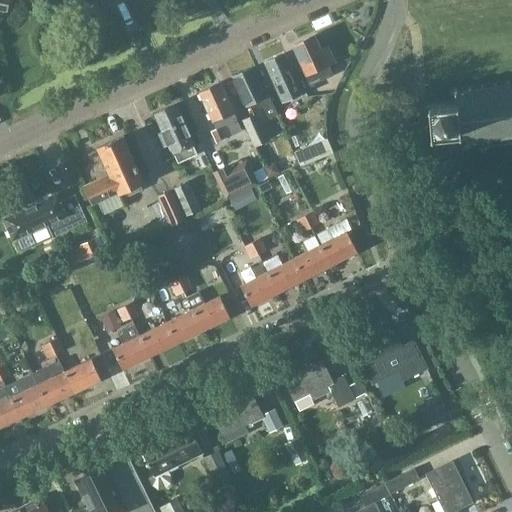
[(0,0),(0,11),(6,12),(8,0),(0,0)]
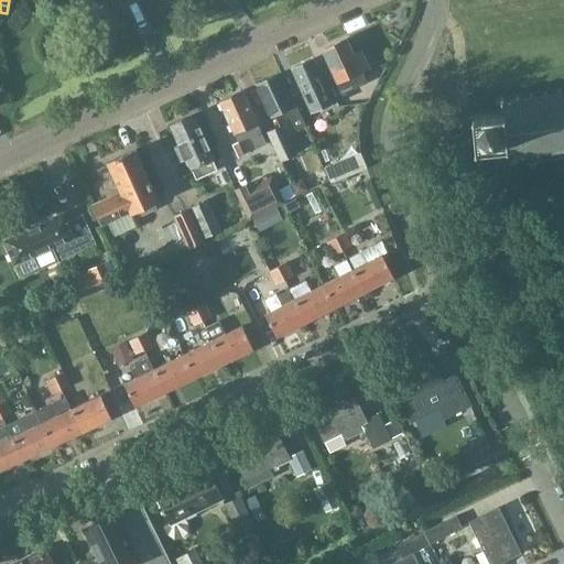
[(345,40),(323,51),(337,82),(332,84),(337,96),(366,83),(359,71),(367,67),(359,51),(351,55),(345,40)]
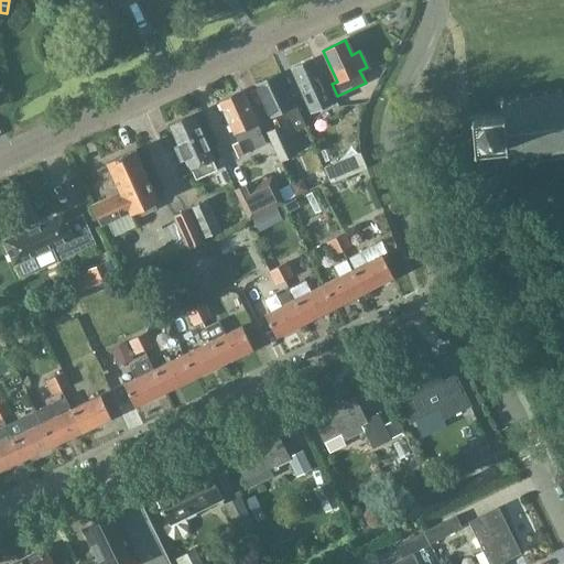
[(310,58),(289,68),(297,88),(311,115),(333,105),(310,58)]
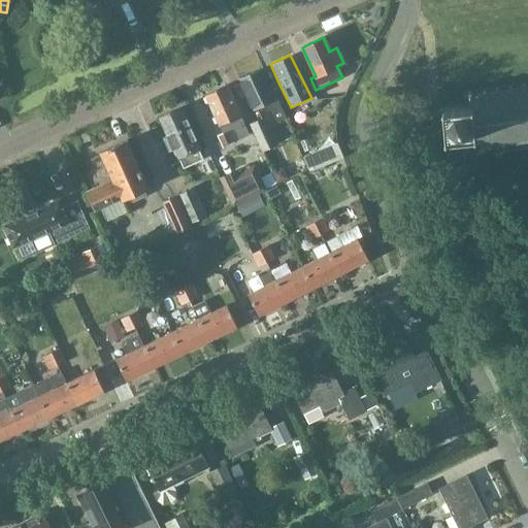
[(273,99),(259,70),(238,79),(253,109),(266,103),(275,124),(285,119),(275,98),(273,99)]
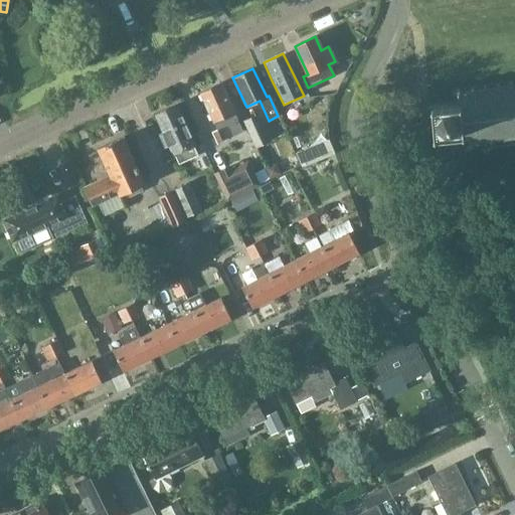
[(459,103),(433,106),(436,135),(463,132),(465,144),(514,137),(514,81),(458,90),(459,103)]
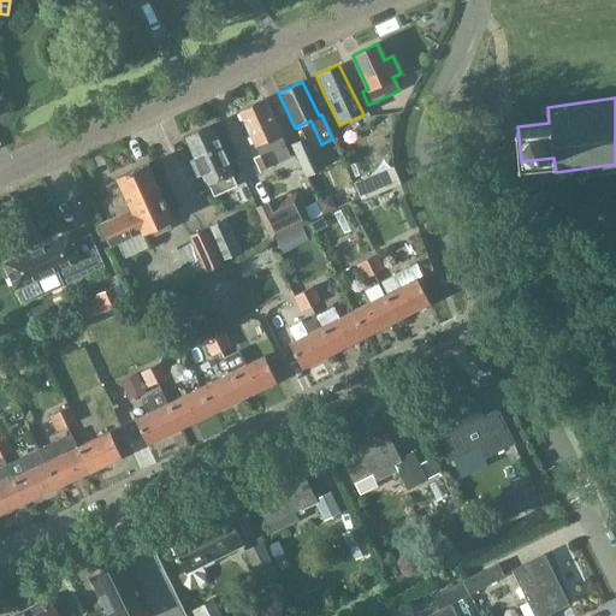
[(265,154),(285,144),(265,100),(238,112),(259,157),(265,154)]
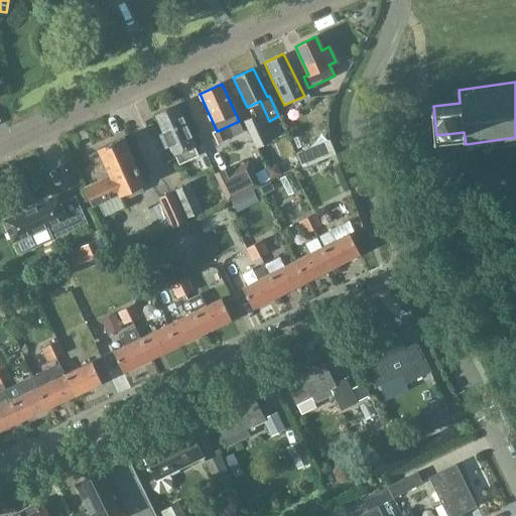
[(153,116),(161,134),(158,136),(164,148),(170,145),(174,154),(194,145),(189,137),(190,136),(176,105),(153,116)]
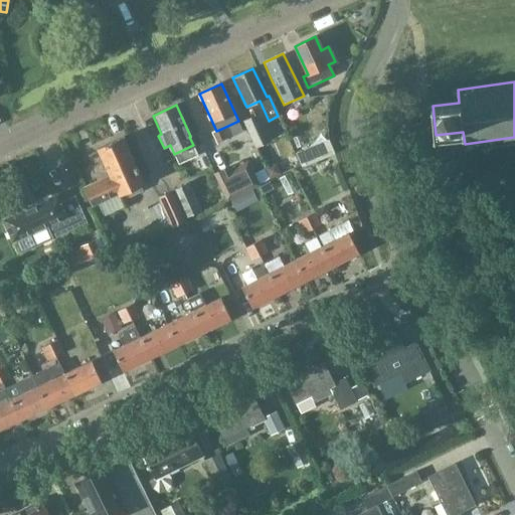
[(242,121),(254,148),(271,141),(259,114),(242,121)]
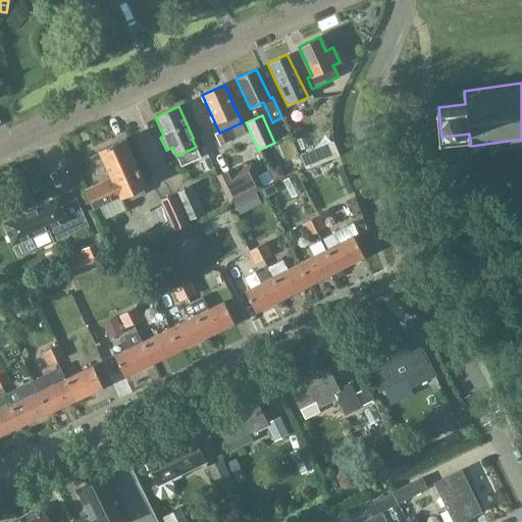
[(110,178),(87,189),(85,190),(93,207),(118,196),(120,199),(146,188),(123,139),(98,151),(110,178)]
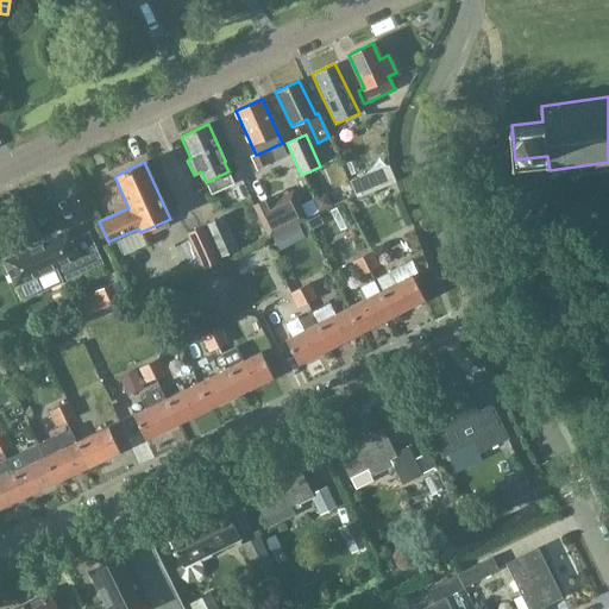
[(382,188),(377,176),(358,183),(363,196),(382,188)]
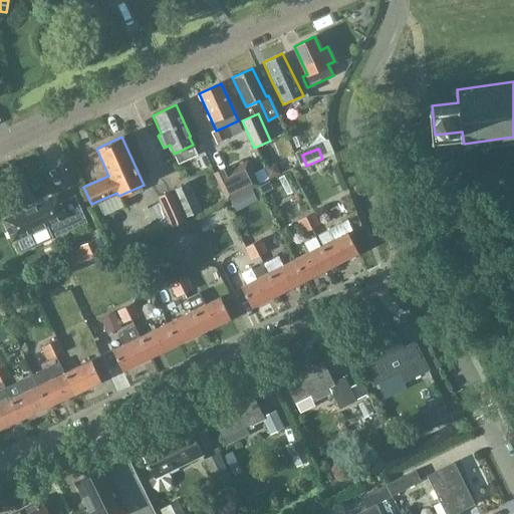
[(213,173),(226,201),(259,185),(248,161),(231,170),(229,165),(213,173)]
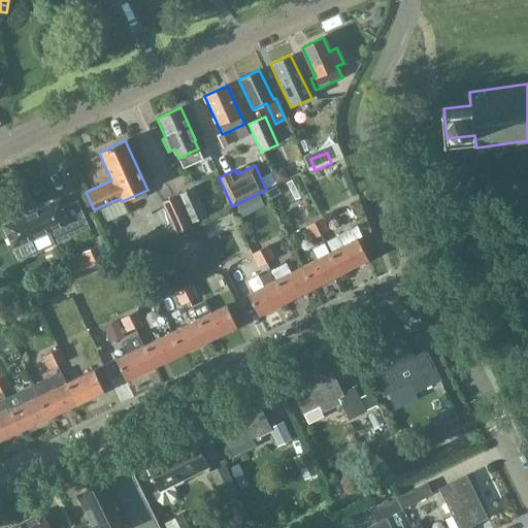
[(290,179),(274,184),(279,202),(295,197),(290,179)]
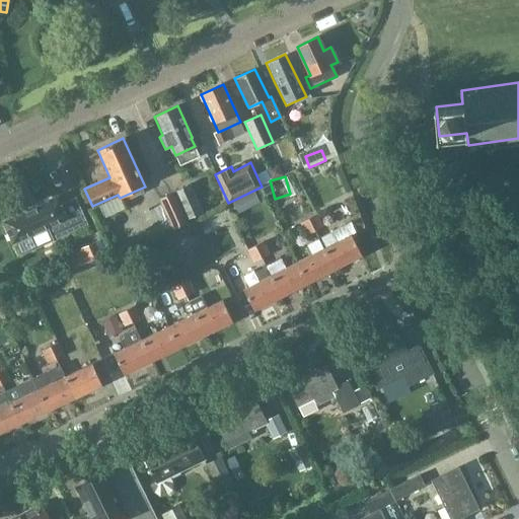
[(187,219),(202,212),(190,184),(173,193),(187,219)]
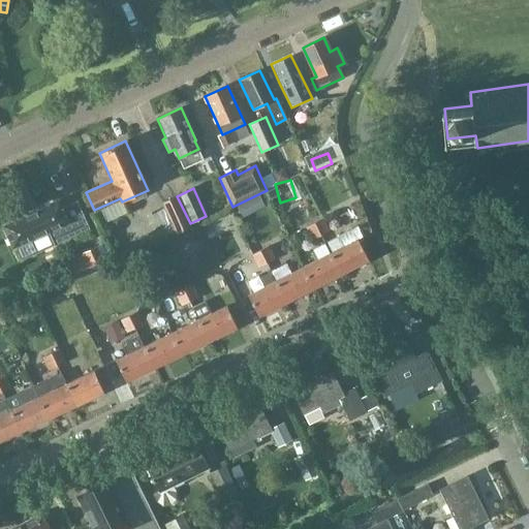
[(176,232),(189,226),(176,196),(162,203),(176,232)]
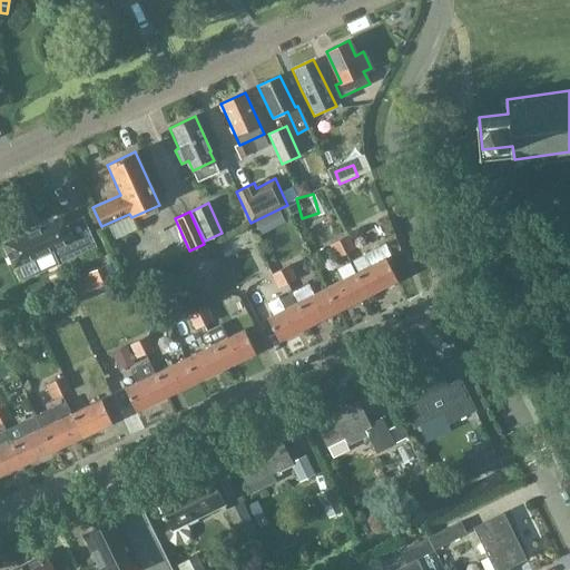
[(66,225),(62,216),(2,244),(12,267),(52,249),(59,264),(96,247),(82,217),(66,225)]
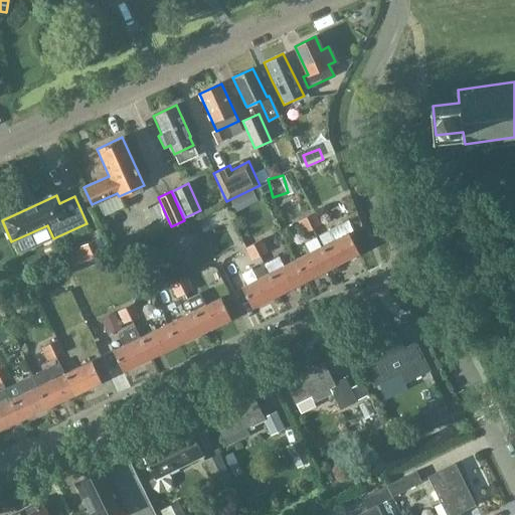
[(306,214),(313,226),(320,222),(314,210),(306,214)]
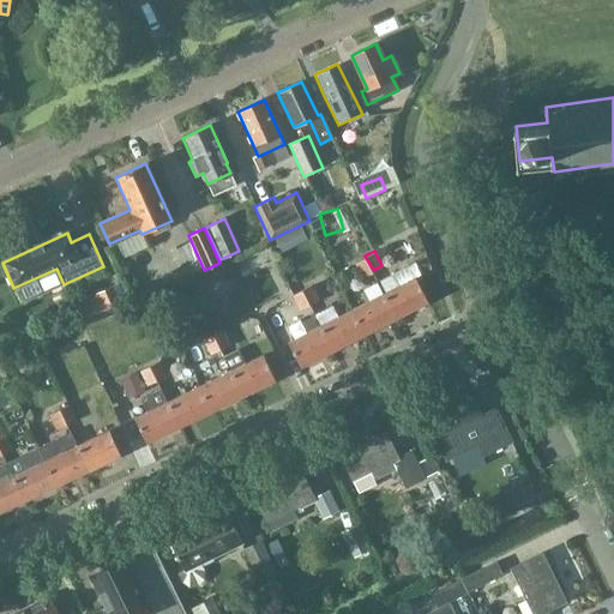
[(363,275),(373,270),(365,256),(355,260),(363,275)]
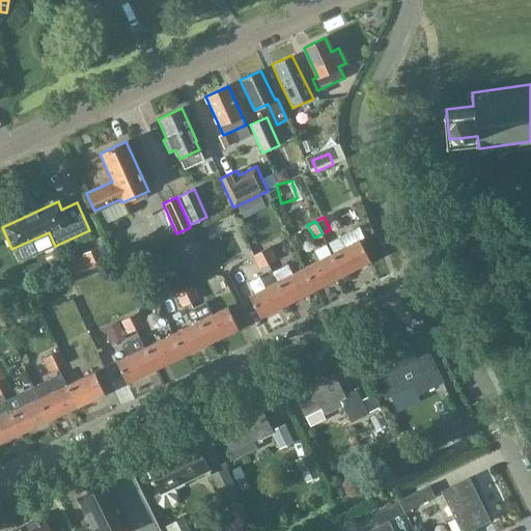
[(331,252),(342,274),(369,259),(359,238),(342,246),(338,239),(329,243),(333,251),(331,252)]
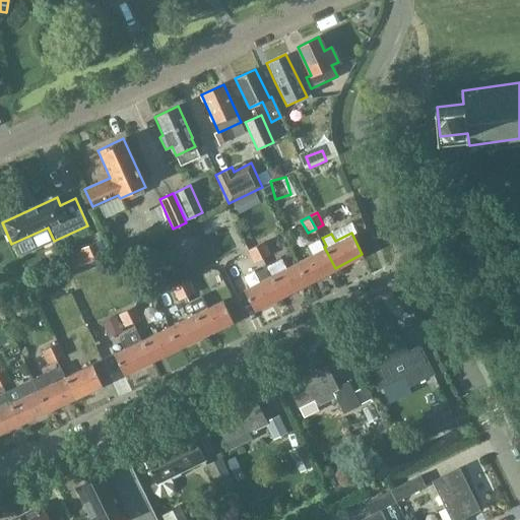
[(64,256),(73,276),(104,262),(103,260),(112,256),(104,238),(81,248),(81,249),(64,256)]
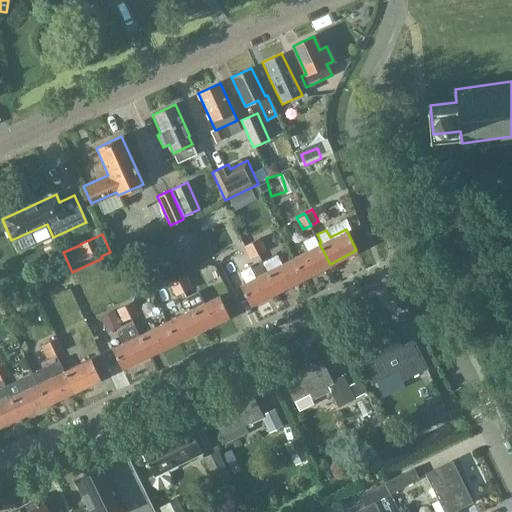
[(330,264),(319,243),(315,236),(303,242),(306,250),(293,256),(304,278),(330,264)]
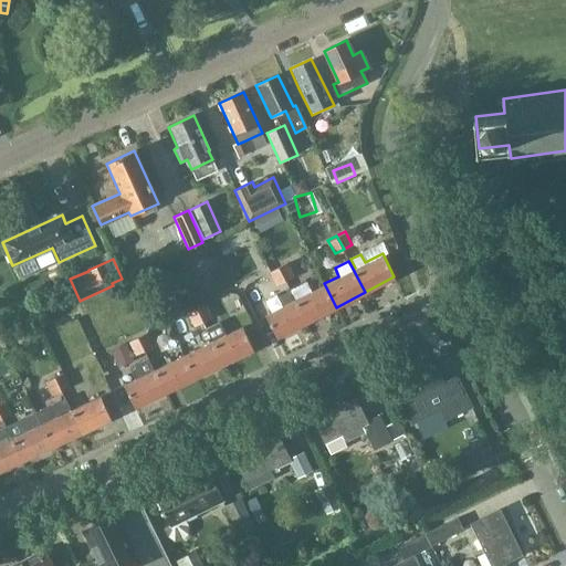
[(279,268),(285,282),(295,278),(287,263),(279,268)]
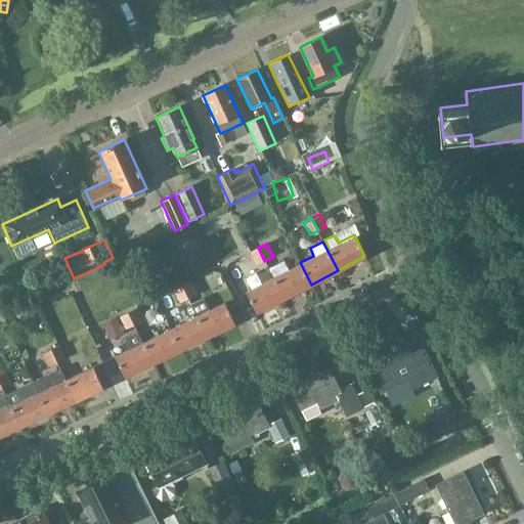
[(256,265),(264,261),(258,248),(250,252),(256,265)]
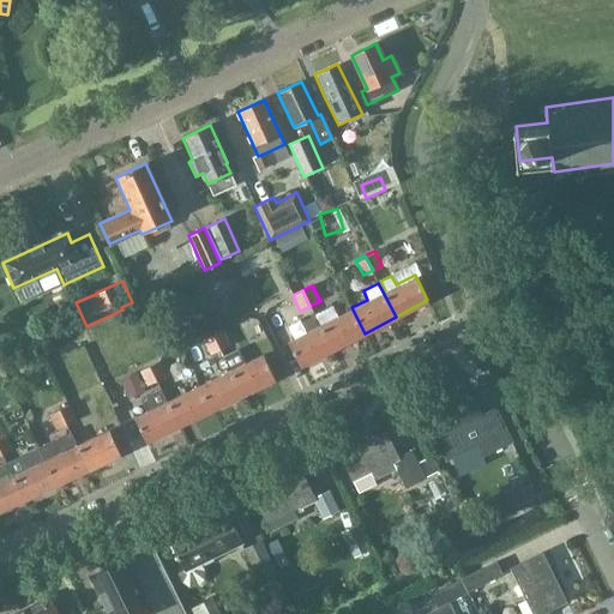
[(333,349),(365,333),(351,307),(320,324),(333,349)]
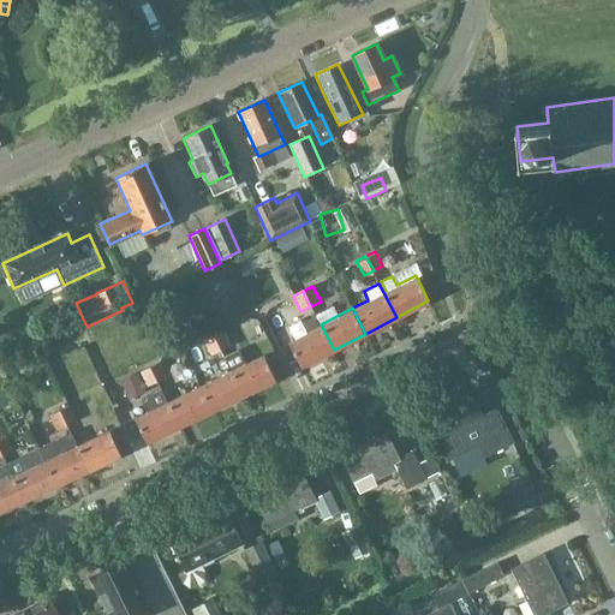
[(334,350),(321,324),(318,326),(315,317),(302,323),(305,332),(288,341),(302,366),(334,350)]
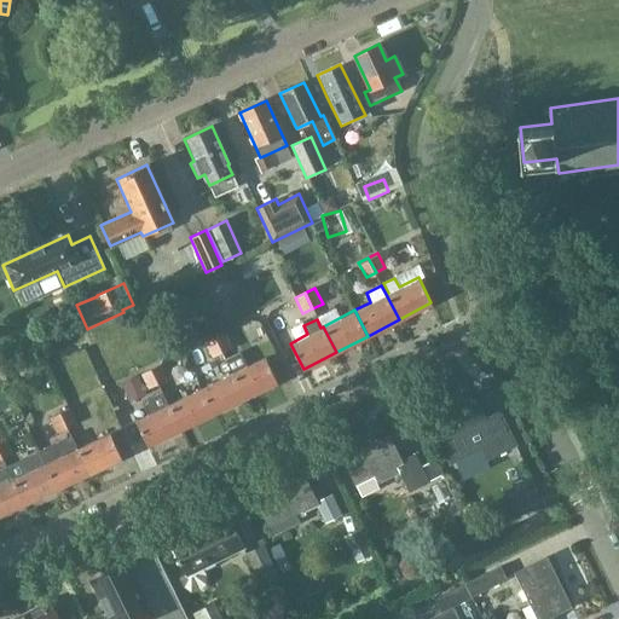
[(215,339),(223,353),(232,348),(225,333),(215,339)]
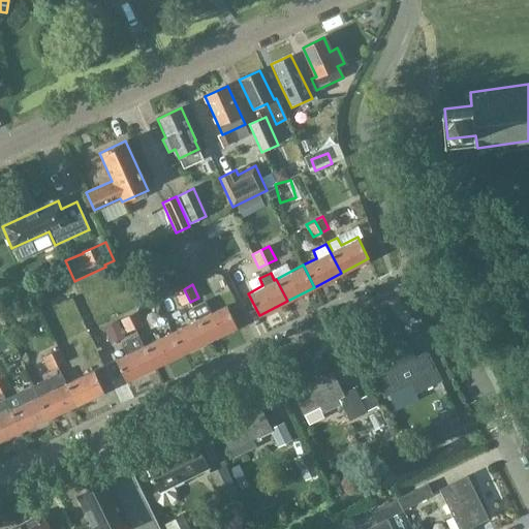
[(190,302),(184,289),(175,293),(181,306),(190,302)]
